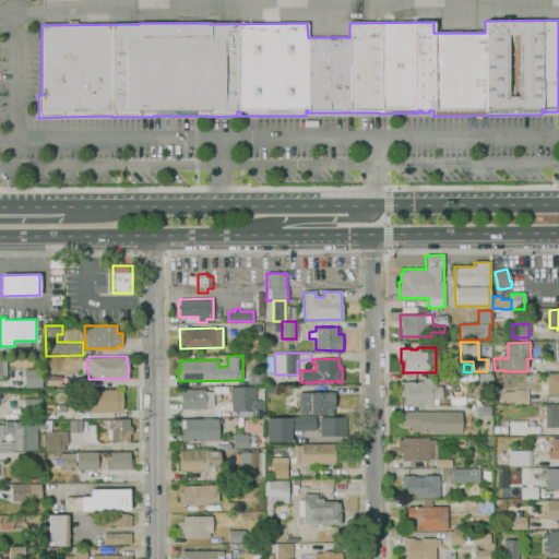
[(42,388),(24,388),(24,369),(42,369),(42,388)]
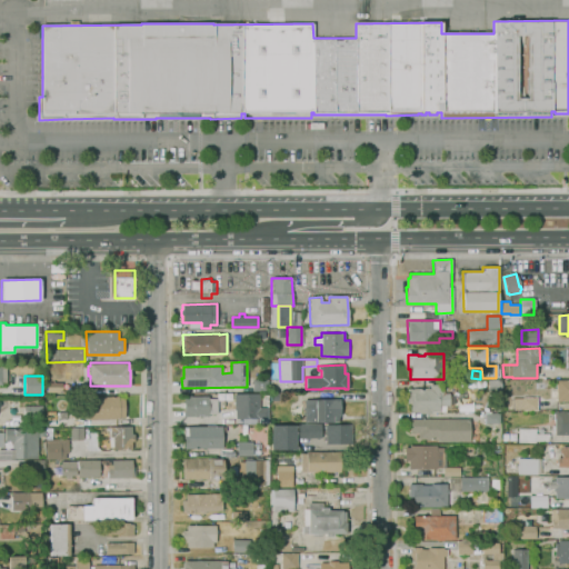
[(269,390),(253,391),(253,379),(268,379),(269,390)]
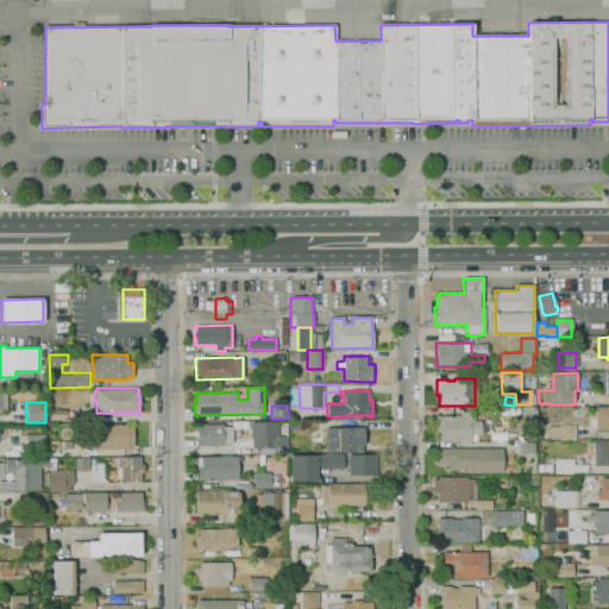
[(535,424),(521,422),(521,407),(537,407),(535,424)]
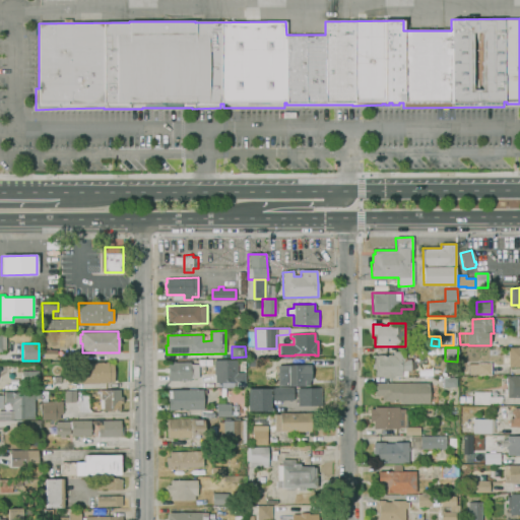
[(519,367),(508,368),(508,347),(519,347),(519,367)]
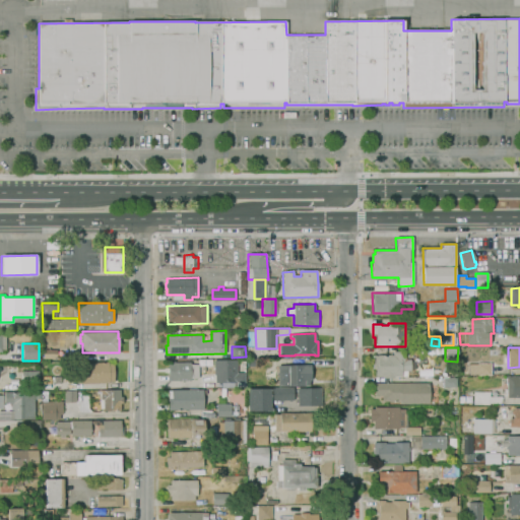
[(57,359),(43,359),(43,349),(57,349),(57,359)]
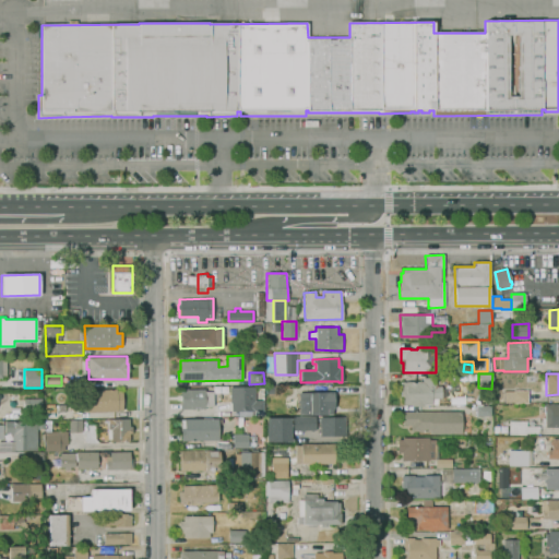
[(425,406),(412,406),(412,405),(404,405),(404,396),(401,396),(401,381),(423,381),(423,377),(442,378),(442,399),(432,399),(432,405),(425,404),(425,406)]
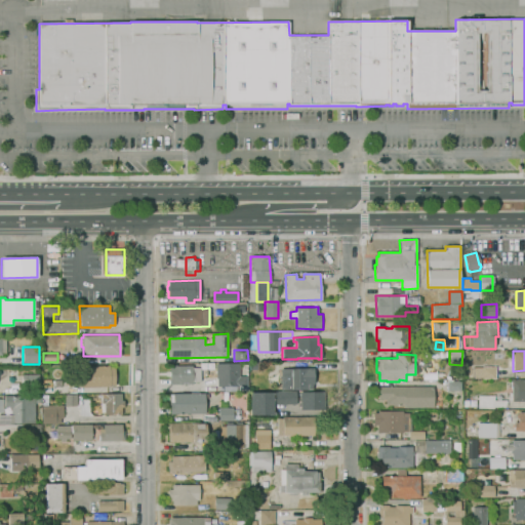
[(250,371),(249,362),(258,361),(258,371),(250,371)]
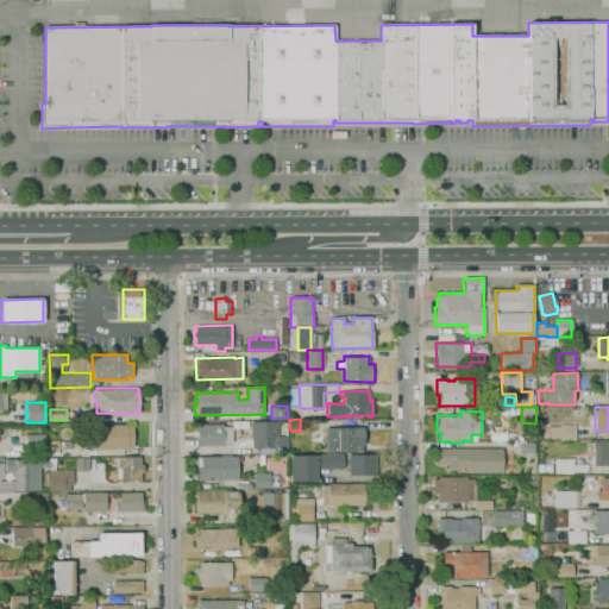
[(198,446),(196,424),(223,424),(224,426),(233,426),(233,422),(240,422),(240,420),(249,420),(249,428),(240,428),(240,429),(232,429),(232,443),(224,443),(224,445),(198,446)]
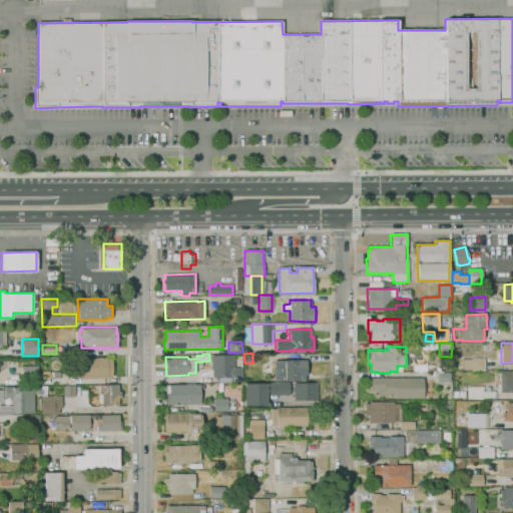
[(231,382),(219,382),(219,376),(212,378),(212,370),(211,370),(211,355),(233,355),(233,368),(240,368),(240,377),(231,377),(231,382)]
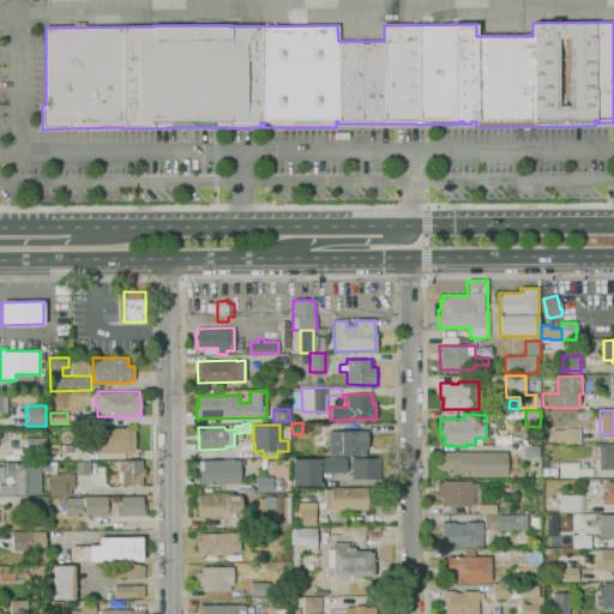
[(128,452),(97,453),(97,428),(127,428),(127,429),(136,429),(136,450),(128,450),(128,452)]
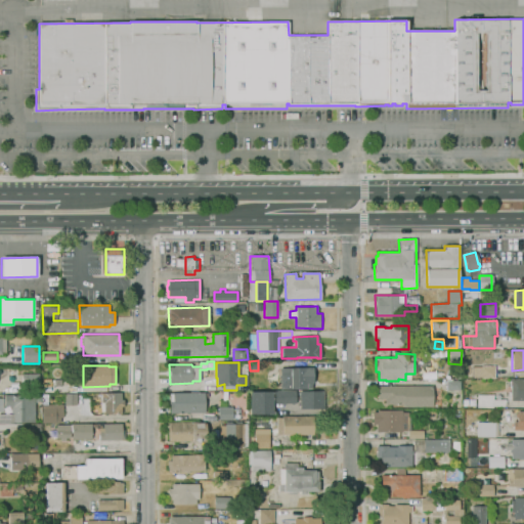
[(495,379),(480,378),(481,365),(496,366),(495,379)]
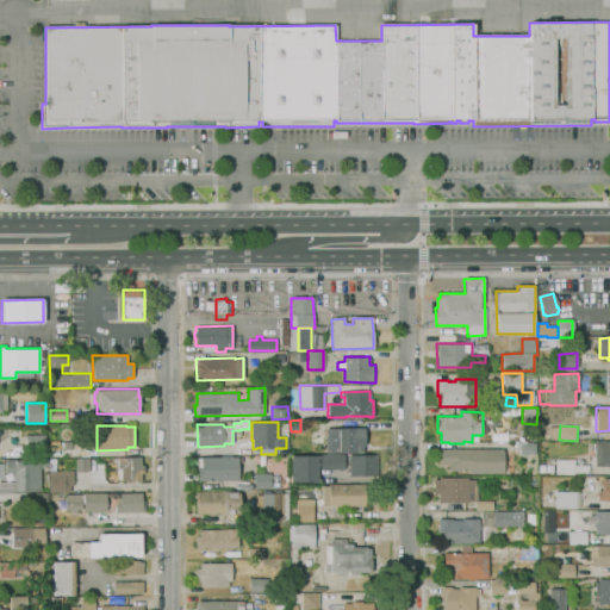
[(327,453),(325,428),(365,427),(365,444),(362,444),(362,452),(327,453)]
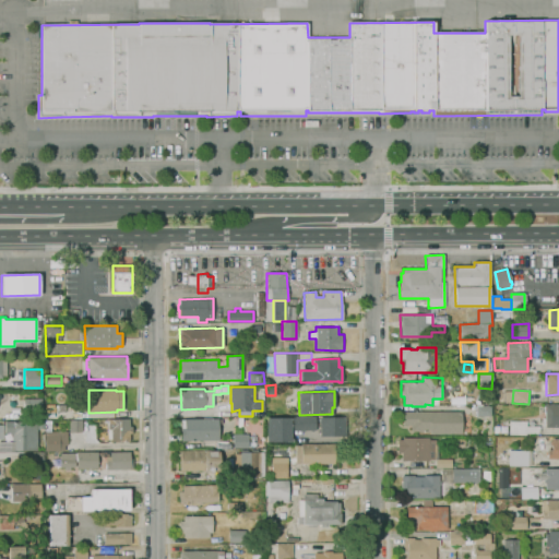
[(25,418),(24,400),(40,399),(42,418),(25,418)]
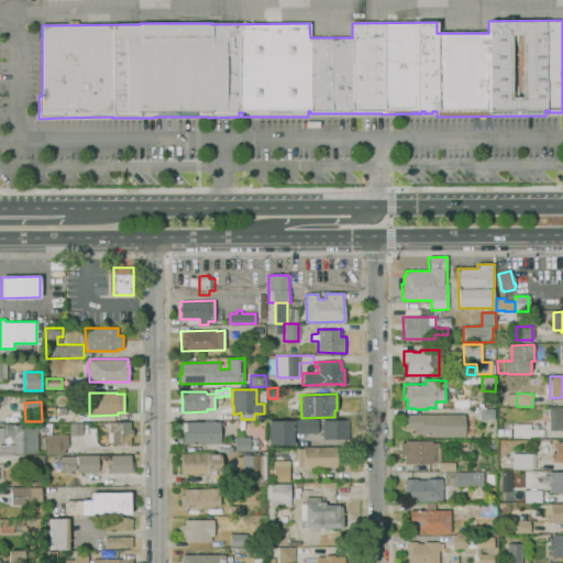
[(562,431),(548,431),(548,430),(545,430),(545,421),(549,421),(549,409),(545,409),(545,406),(550,406),(550,407),(562,408),(562,431)]
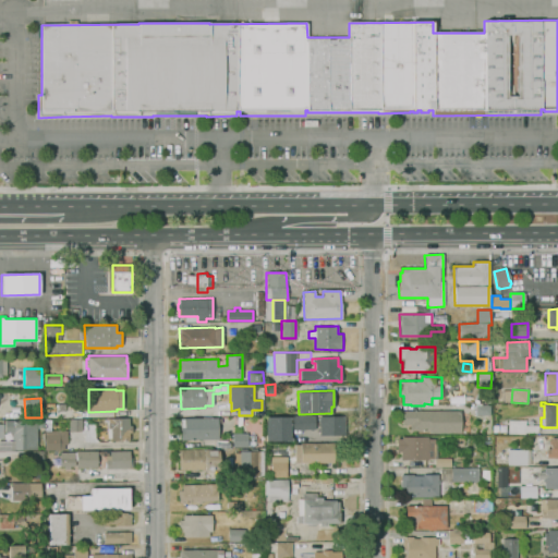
[(489,415),(475,415),(475,405),(489,405),(489,415)]
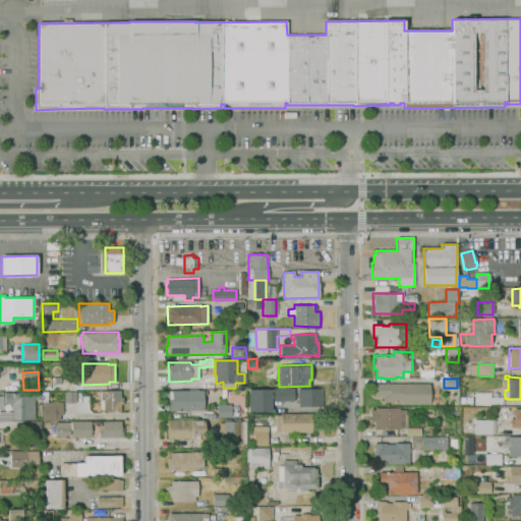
[(430,404),(401,404),(401,402),(383,402),(383,396),(375,396),(375,383),(430,383),(430,404)]
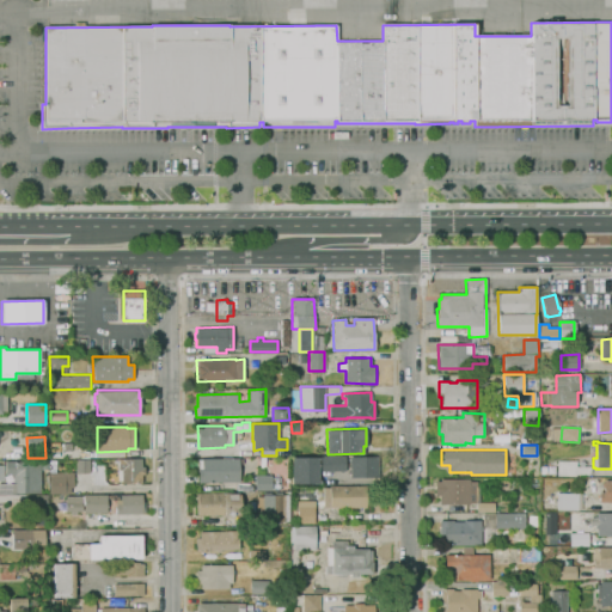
[(322,472),(320,458),(346,456),(346,470),(322,472)]
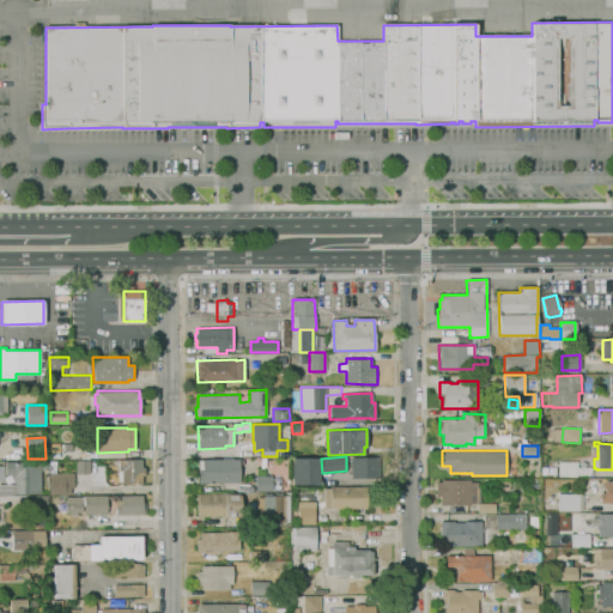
[(292,489),(291,478),(292,478),(292,459),(317,457),(319,489),(292,489)]
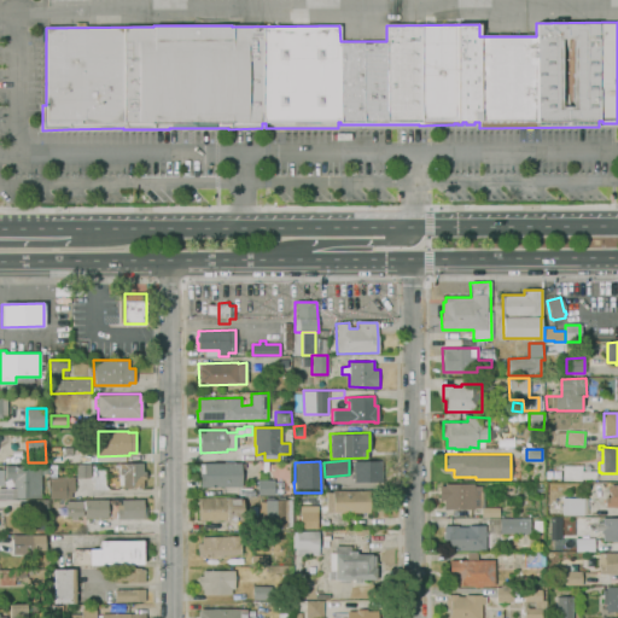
[(380,482),(354,482),(354,461),(379,461),(380,482)]
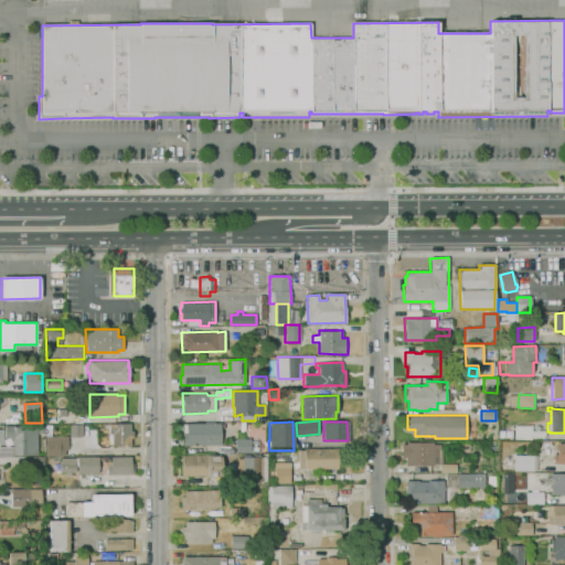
[(131,446),(114,446),(114,444),(108,444),(108,433),(110,433),(110,423),(130,423),(130,430),(134,430),(134,438),(131,438),(131,446)]
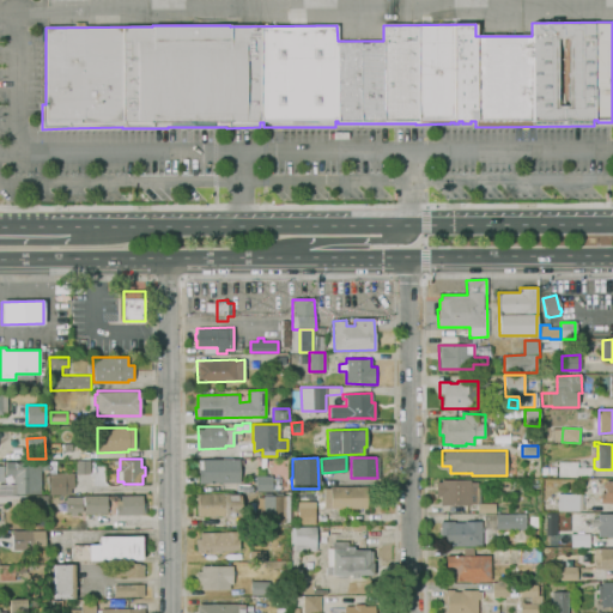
[(240,483),(199,484),(199,461),(202,461),(202,460),(240,459),(240,483)]
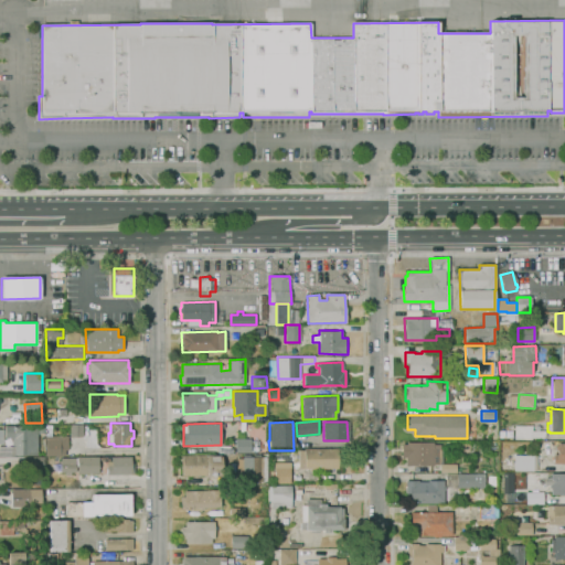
[(83,437),(71,436),(71,424),(84,424),(83,437)]
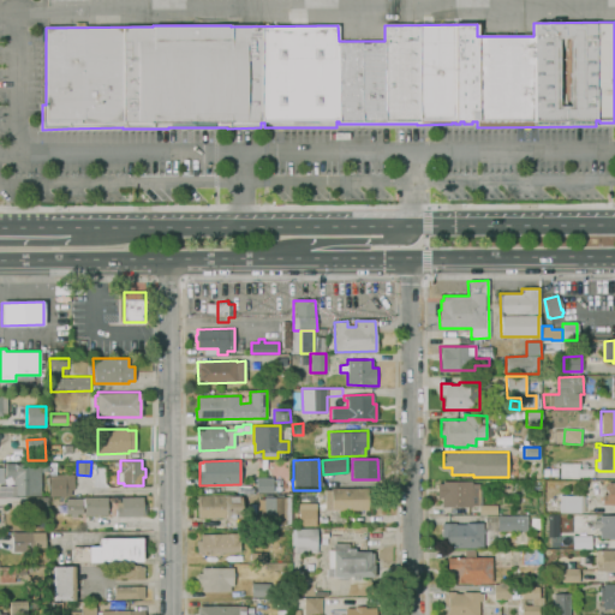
[(41,495),(16,495),(17,484),(13,484),(13,477),(4,477),(4,483),(0,483),(0,467),(4,467),(4,463),(41,463),(41,495)]
